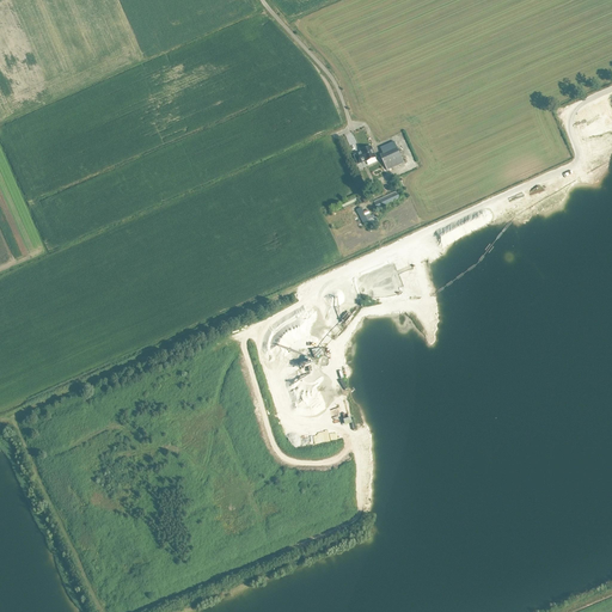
[(387,171),(404,163),(395,142),(380,148),(384,154),(380,155),(387,171)]
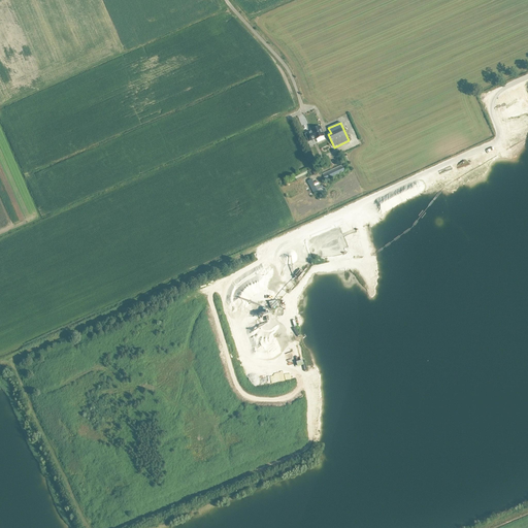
[(306,134),(309,141),(316,138),(316,140),(325,136),(321,127),(320,127),(319,126),(316,127),(316,128),(316,129),(311,130),(312,131),(306,134)]
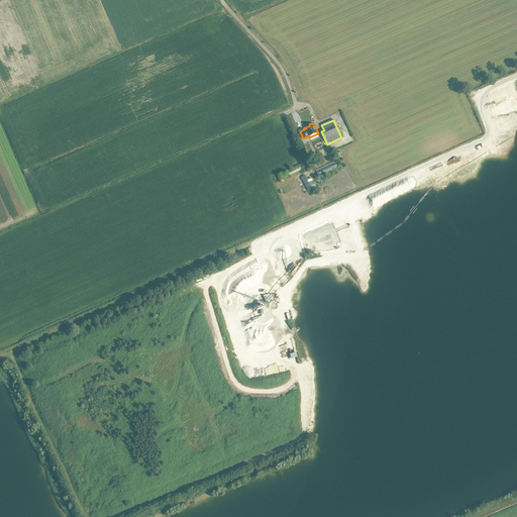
[(318,176),(337,167),(336,165),(317,173),(318,176)]
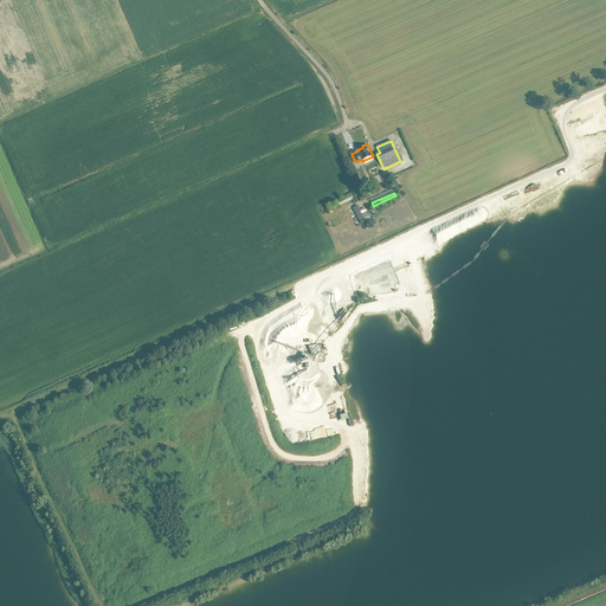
[(352,195),(337,201),(340,206),(354,199),(352,195)]
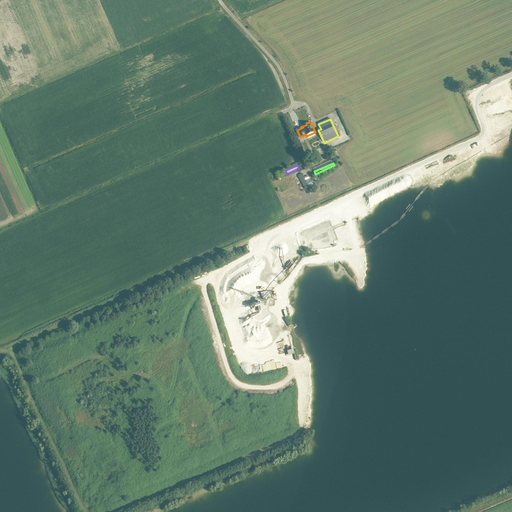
[(312,180),(310,181),(308,176),(304,178),(302,174),(298,176),(305,189),(315,184),(312,180)]
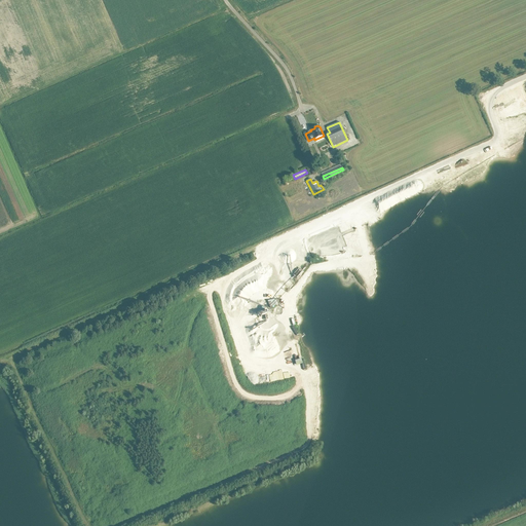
[(276,299),(267,302),(269,308),(278,305),(276,299)]
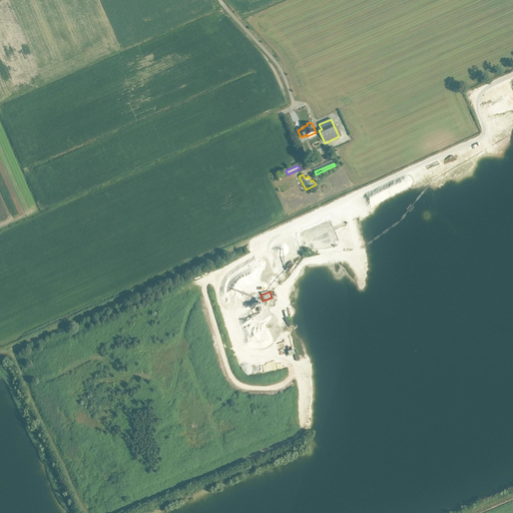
[(259,360),(263,373),(270,371),(267,358),(259,360)]
